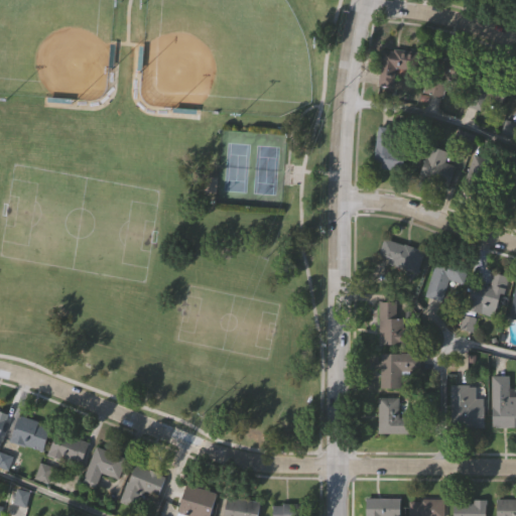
[(407,50),(412,82),(382,86),(378,54),(407,50)]
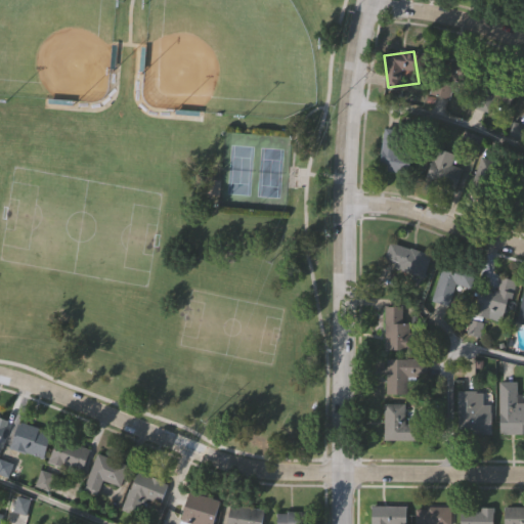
[(462,94),(451,91),(450,96),(427,89),(439,53),(472,66),(462,94)]
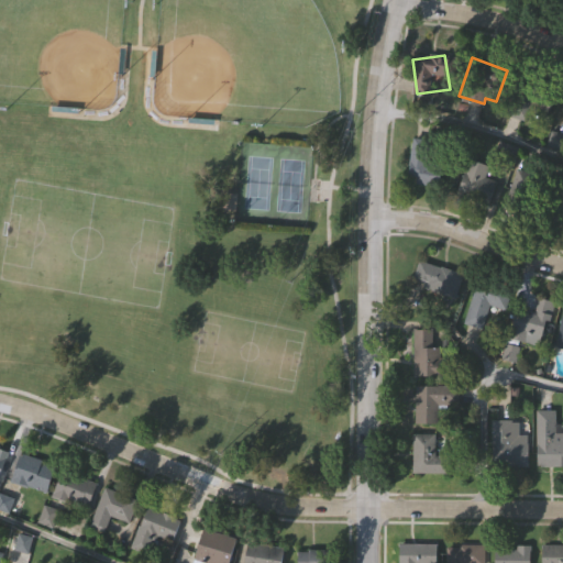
[(532,124),(504,111),(519,80),(548,94),(532,124)]
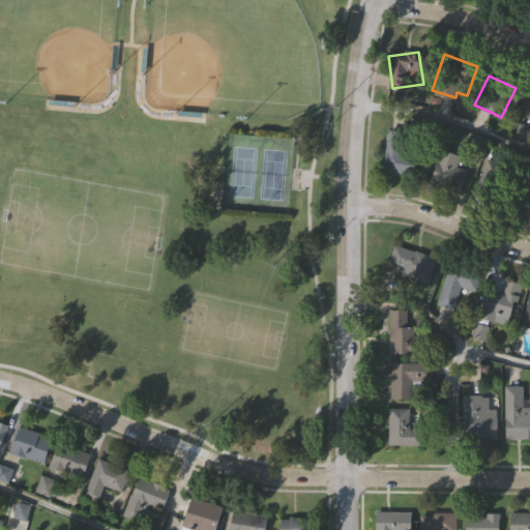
[(388,131),(432,139),(425,178),(382,171),(388,131)]
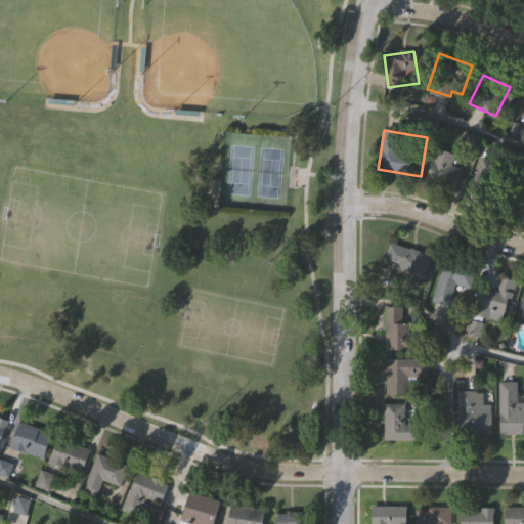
[(455,154),(451,165),(462,168),(453,189),(426,179),(437,147),(455,154)]
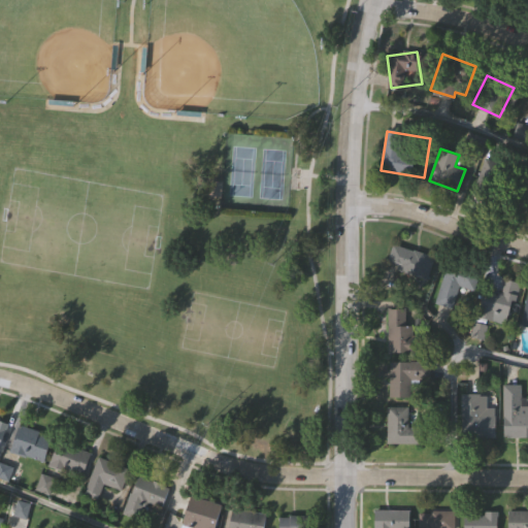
[(527,213),(519,209),(527,191),(527,213)]
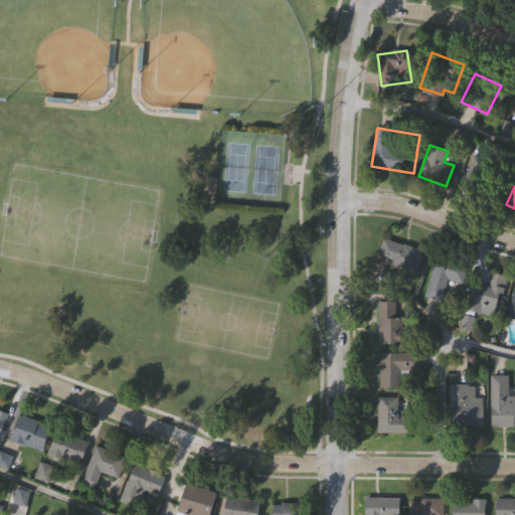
[(376,262),(382,238),(421,249),(415,273),(376,262)]
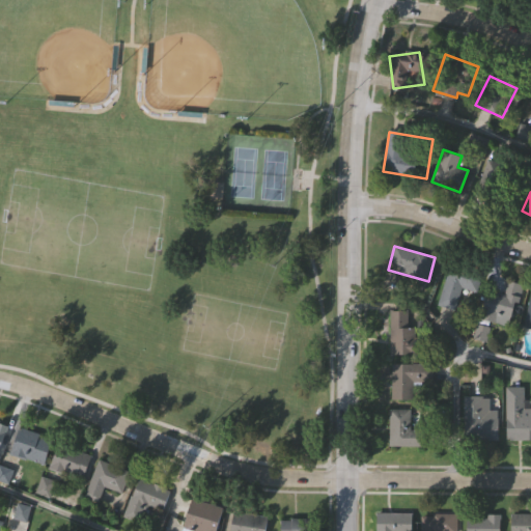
[(439,306),(448,264),(479,272),(475,291),(463,288),(457,310),(439,306)]
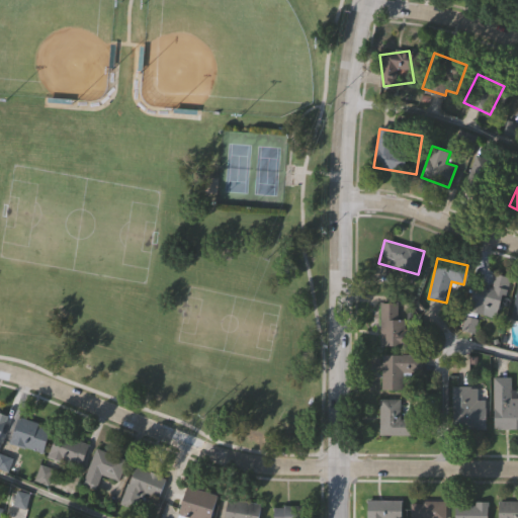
[(495,319),(467,310),(476,286),(489,290),(495,273),(509,278),(495,319)]
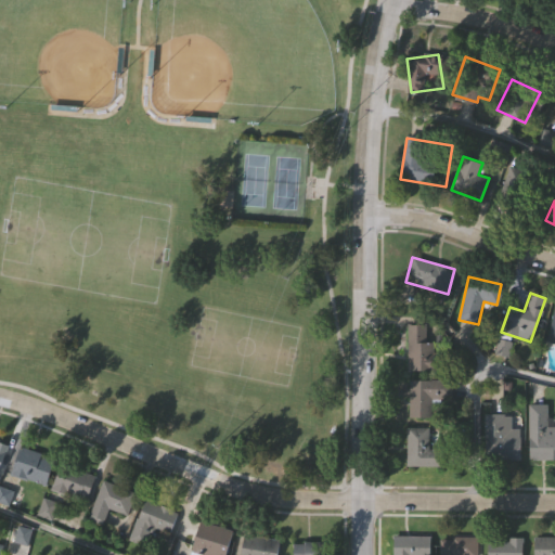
[(446,352),(446,372),(408,372),(408,341),(434,341),(434,352),(446,352)]
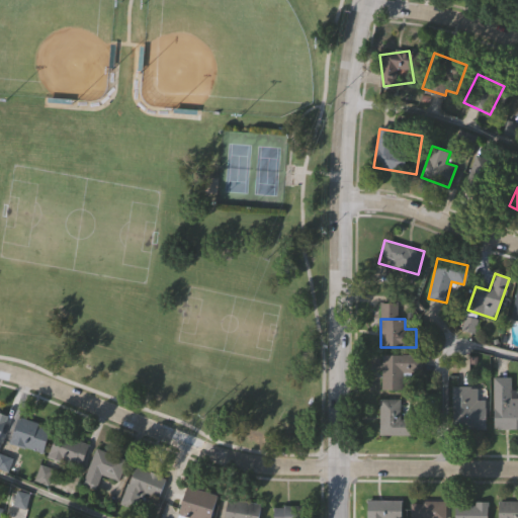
[(380,390),(380,354),(420,354),(420,371),(403,371),(403,390),(380,390)]
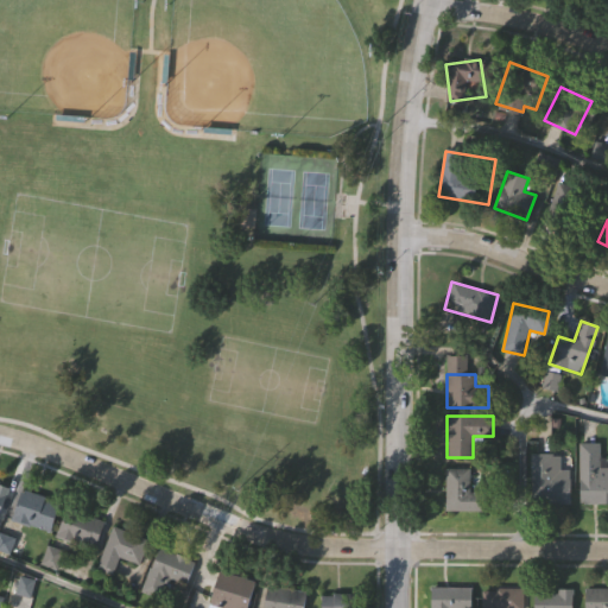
[(607,467),(607,504),(578,504),(580,443),(599,443),(599,467),(607,467)]
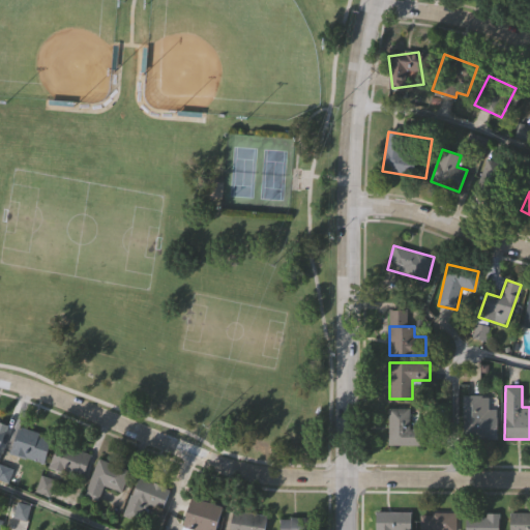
[(497,439),(463,439),(463,395),(489,395),(489,409),(497,409),(497,439)]
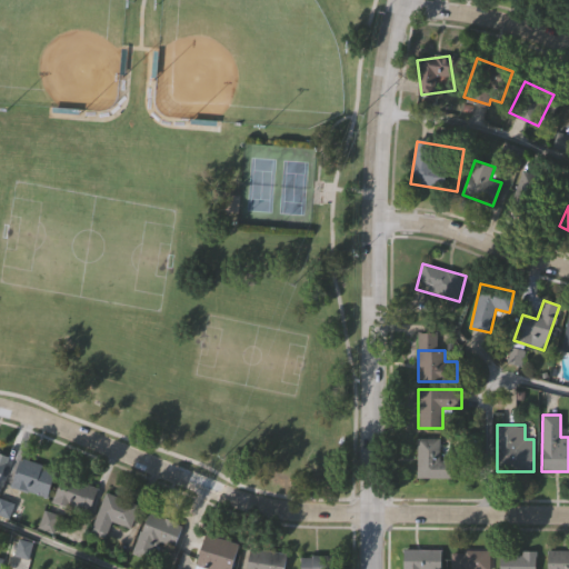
[(417,478),(417,438),(439,438),(439,460),(453,460),(453,478),(417,478)]
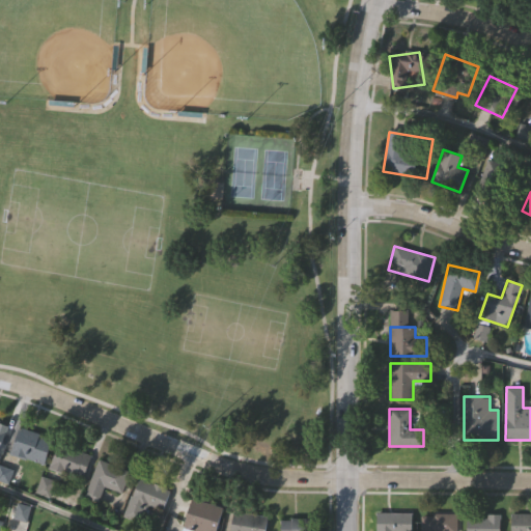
[(0,449),(8,429),(0,426),(0,449)]
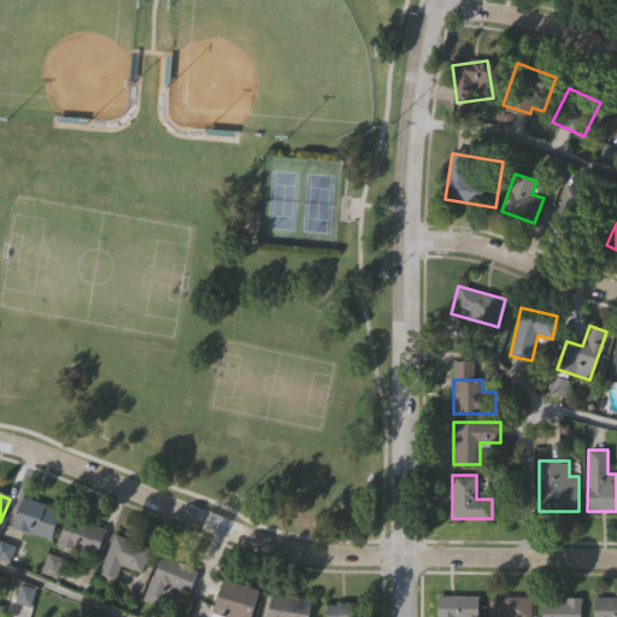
[(59,507),(52,538),(13,528),(19,499),(59,507)]
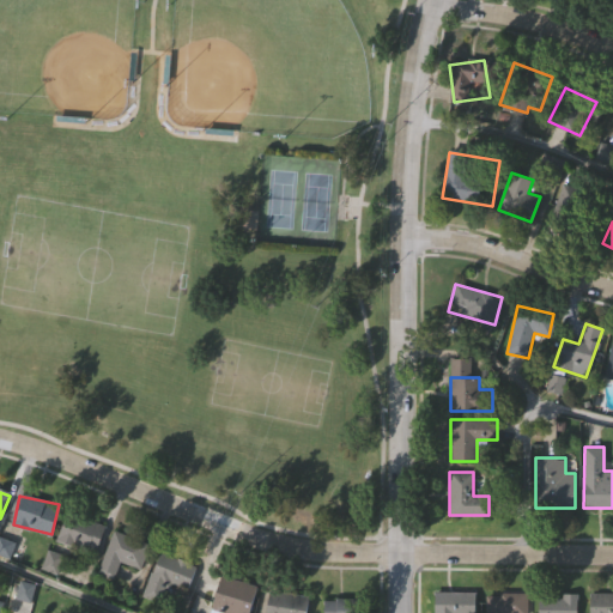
[(105,525),(97,552),(58,540),(66,513),(105,525)]
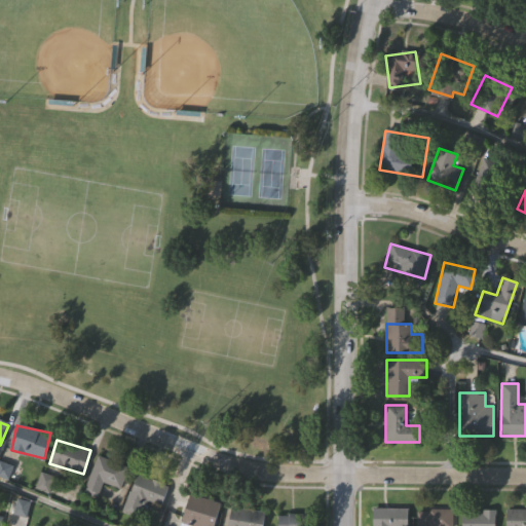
[(83,492),(97,455),(128,466),(121,488),(103,482),(98,497),(83,492)]
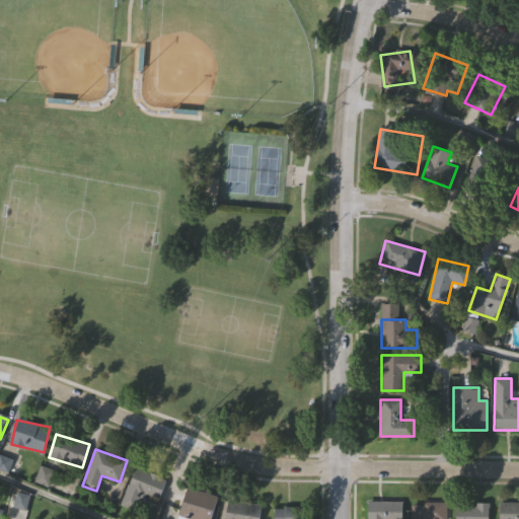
[(121,504),(134,467),(166,478),(159,499),(143,493),(137,510),(121,504)]
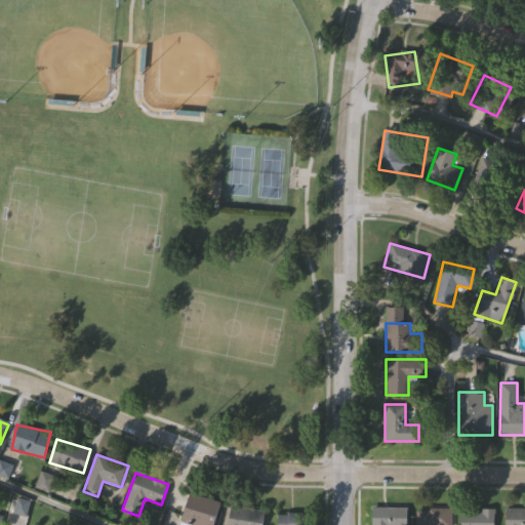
[(212,524),(180,524),(189,493),(219,500),(212,524)]
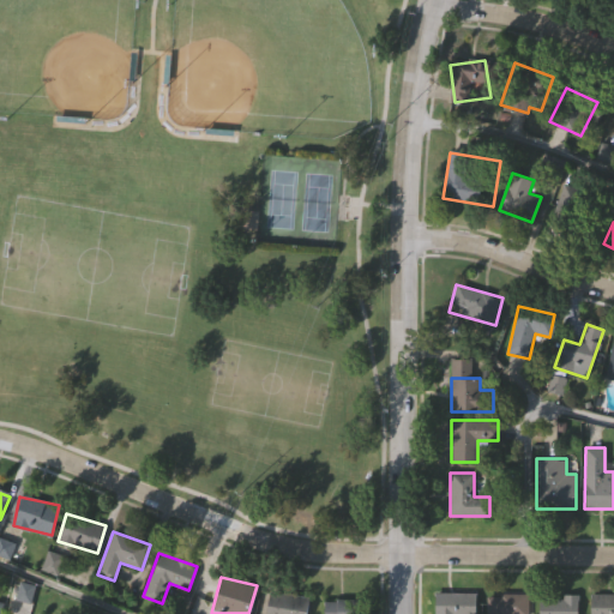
[(311,596),(308,613),(266,613),(270,591),(311,596)]
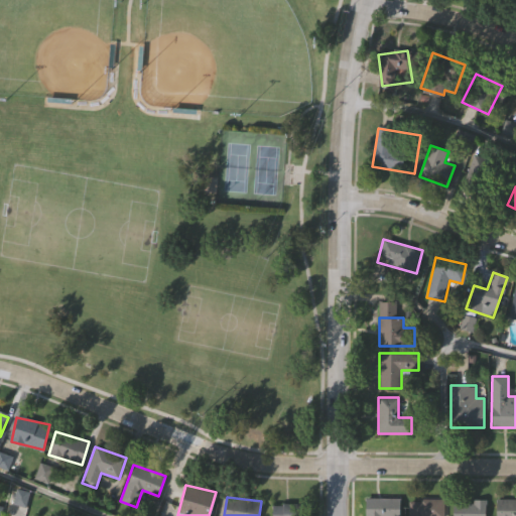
[(365,515),(366,498),(400,499),(399,515),(365,515)]
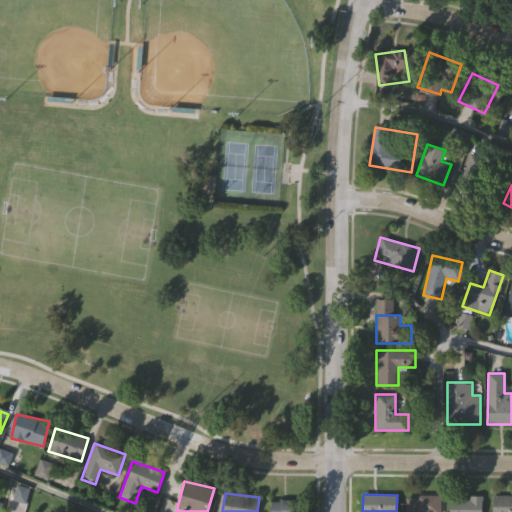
[(440,496),(439,511),(405,511),(406,495),(440,496)]
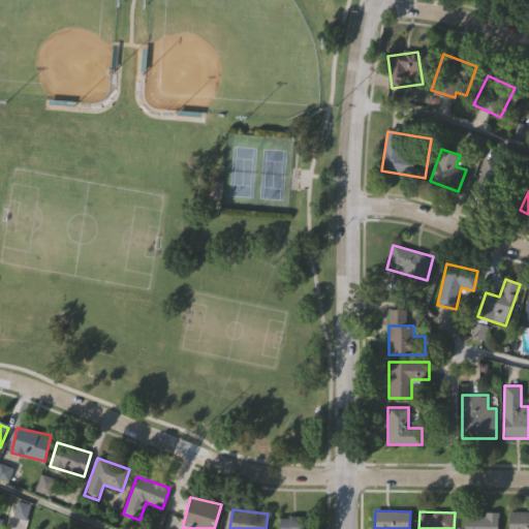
[(528,511),(528,528),(508,528),(508,511),(528,511)]
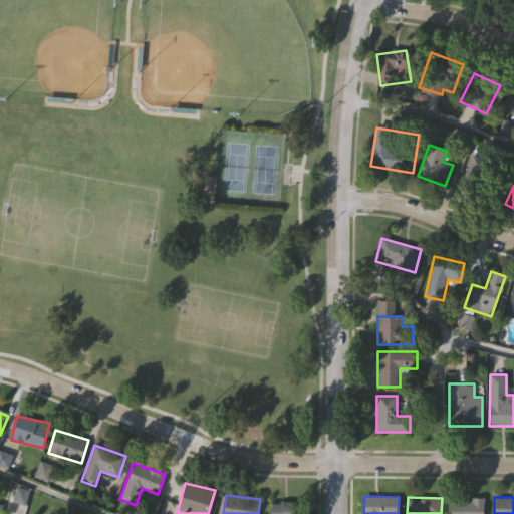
[(451,513),(451,499),(484,499),(484,513),(451,513)]
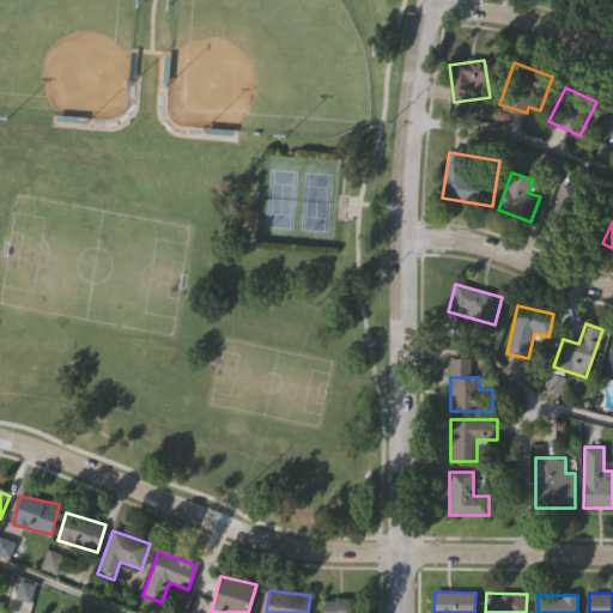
[(323,612),(323,598),(365,598),(365,612),(323,612)]
